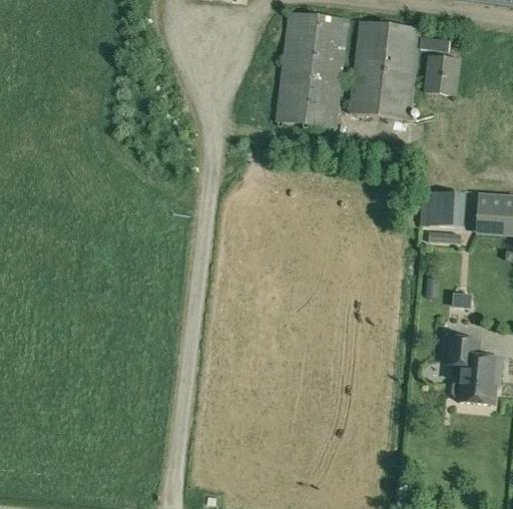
[(336,128),(349,18),(288,11),(275,120),(336,128)]
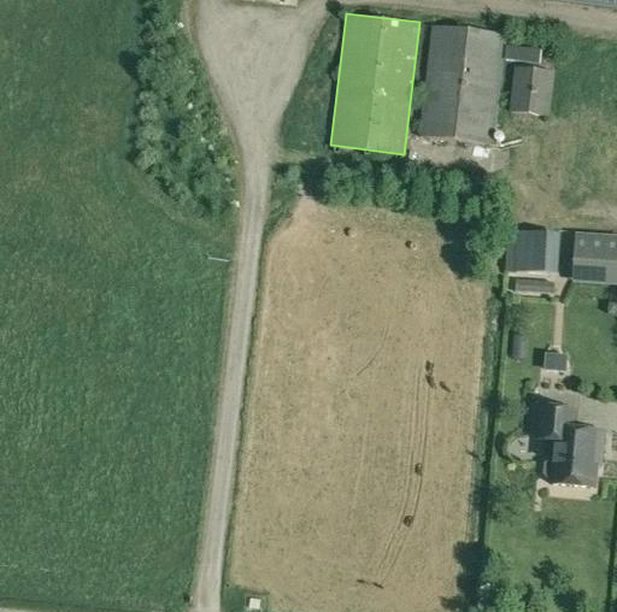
[(493,143),(504,57),(505,43),(506,31),(432,23),(418,134),(493,143)]
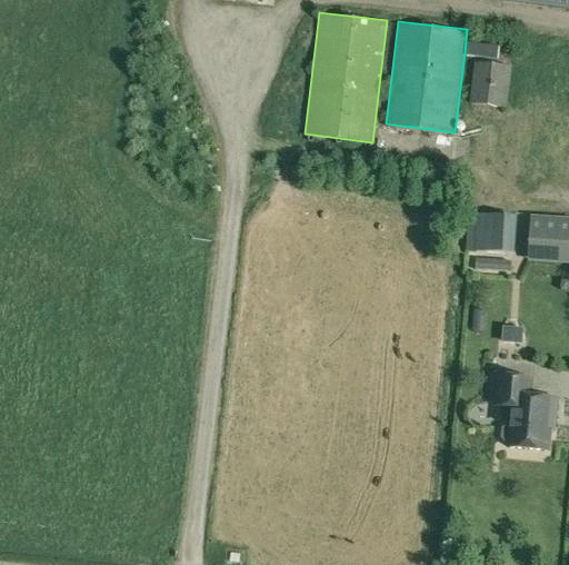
[(466,40),(465,52),(497,56),(499,43),(466,40)]
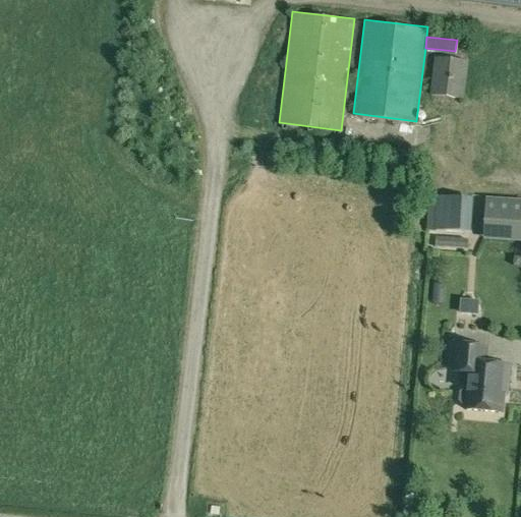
[(429,93),(464,97),(468,58),(435,54),(429,93)]
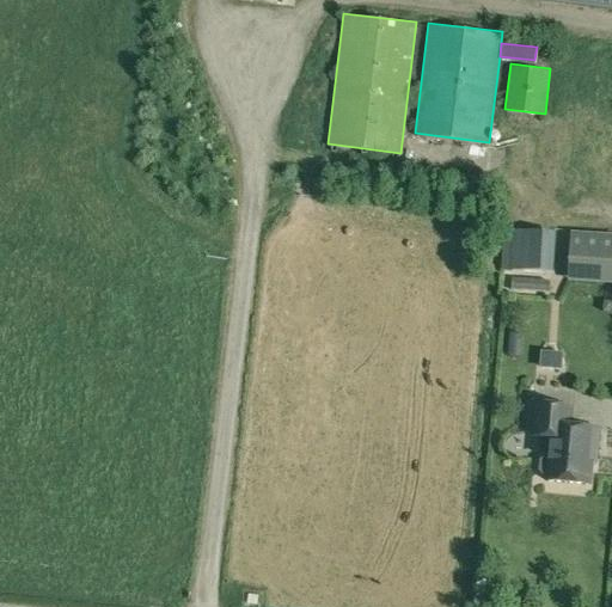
[(512,226),(509,267),(552,269),(555,230),(512,226)]
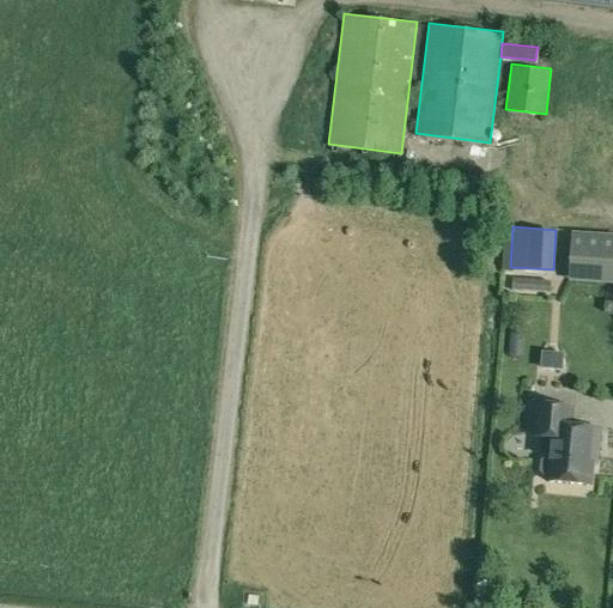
[(612,233),(572,231),(570,256),(612,257),(612,233)]
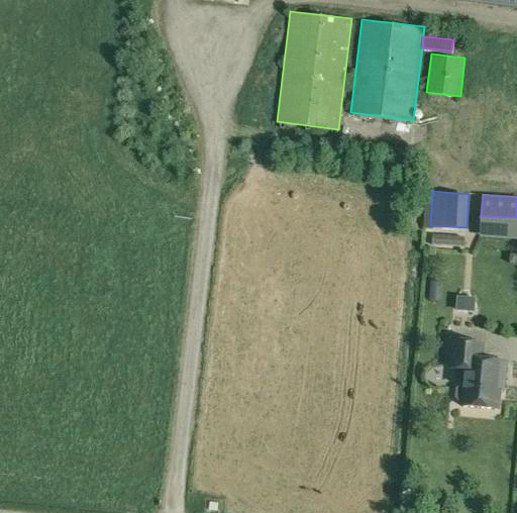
[(462,243),(463,234),(432,232),(432,241),(462,243)]
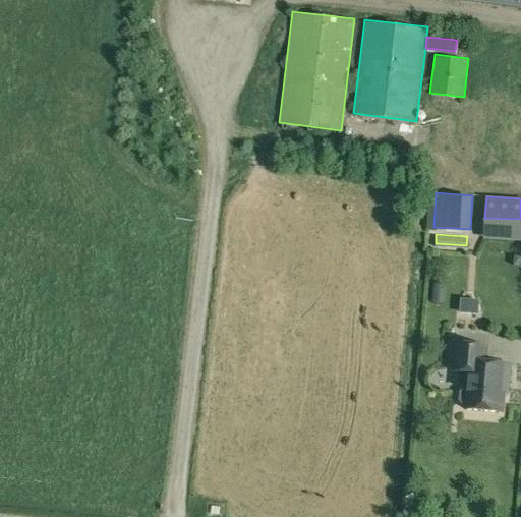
[(475,304),(463,303),(462,311),(474,312),(475,304)]
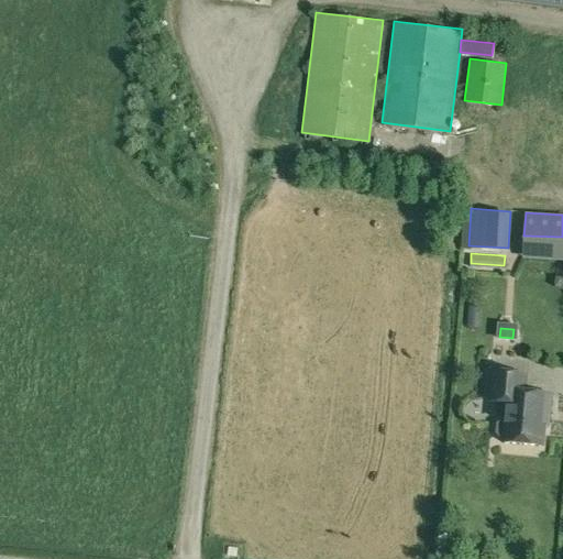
[(499,434),(504,434),(504,439),(541,444),(544,412),(549,413),(550,393),(522,390),(525,372),(494,369),(490,398),(507,399),(506,418),(500,418),(497,420),(496,430),(499,434)]
